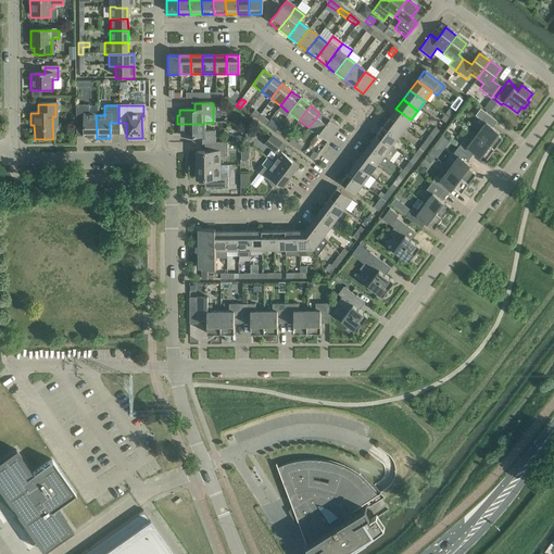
[(97,138),(96,115),(88,115),(88,106),(74,106),(75,123),(83,123),(83,138),(97,138)]
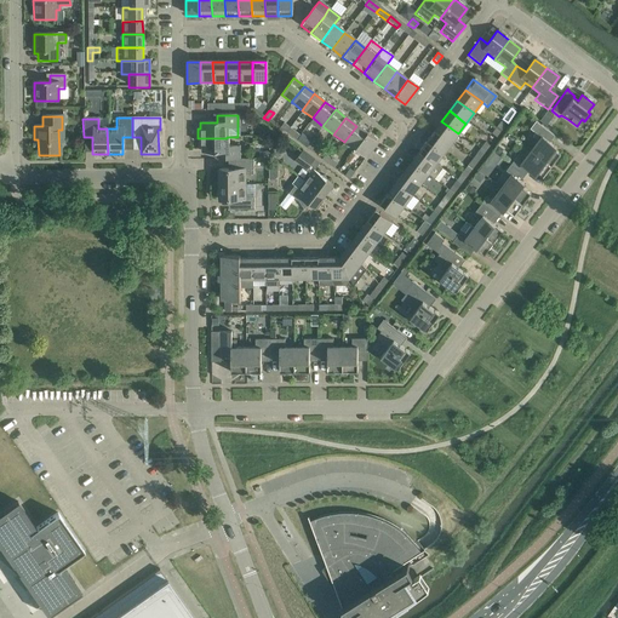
[(441,121),(434,132),(450,144),(458,133),(441,121)]
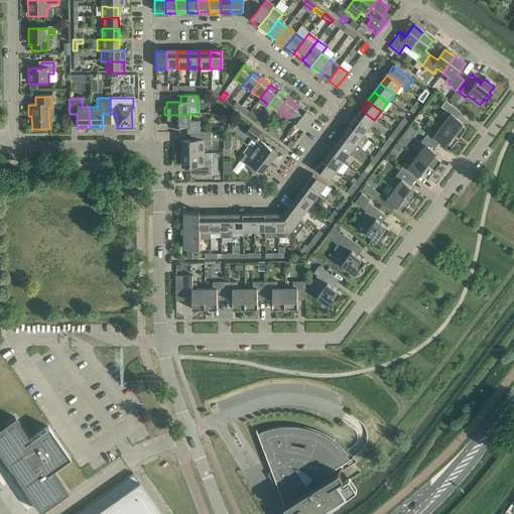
[(447,119),(441,126),(458,138),(465,129),(460,126),(462,124),(455,119),(459,113),(451,107),(444,102),(439,108),(443,111),(441,114),(447,119)]
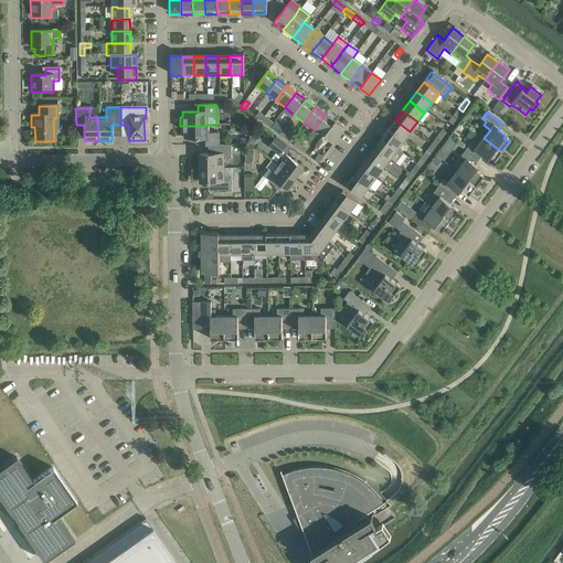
[(314,129),(322,137),(335,121),(325,115),(314,129)]
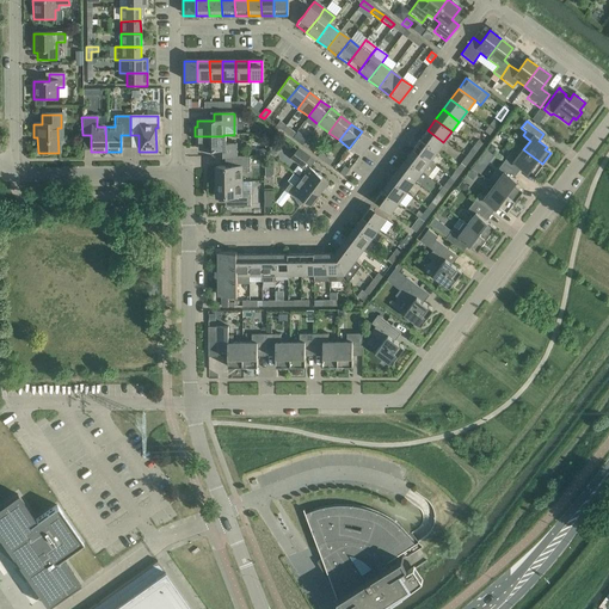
[(428,130),(419,140),(436,152),(443,142),(428,130)]
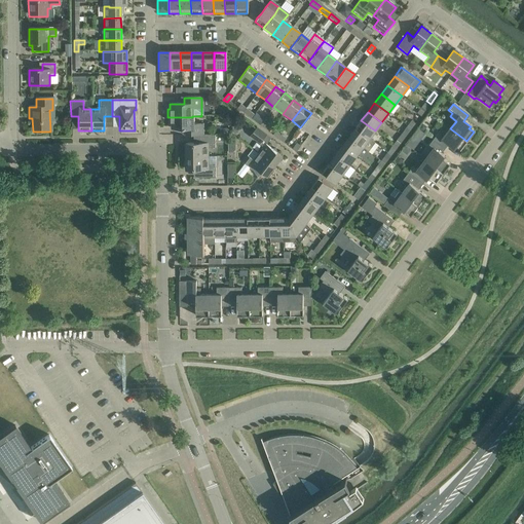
[(311,113),(300,127),(309,134),(320,120),(311,113)]
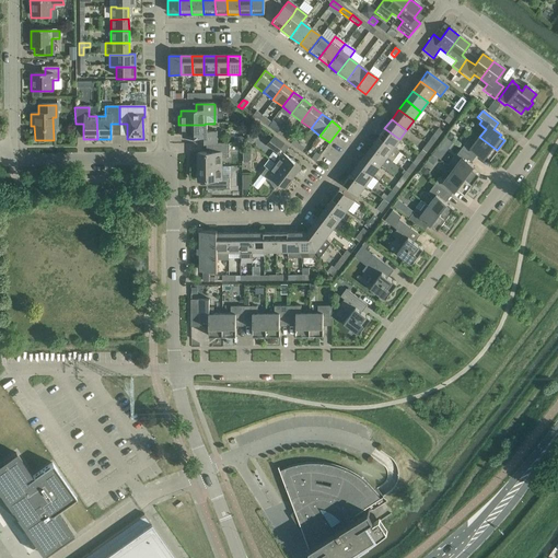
[(205,125),(178,125),(178,134),(181,134),(181,138),(196,138),(196,144),(216,144),(214,132),(205,132),(205,125)]
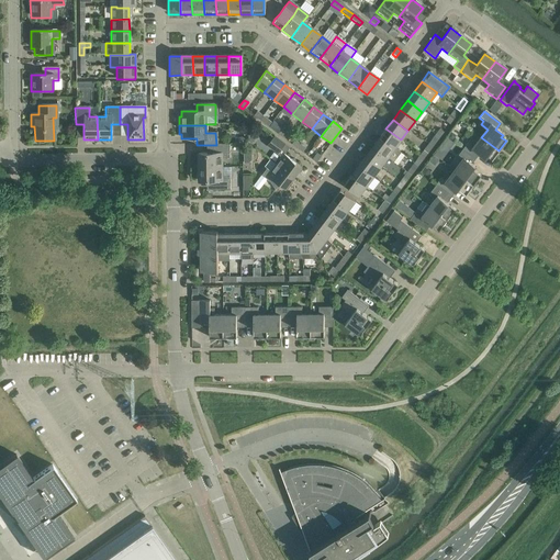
[(385,129),(379,138),(393,149),(394,149),(401,140),(385,129)]
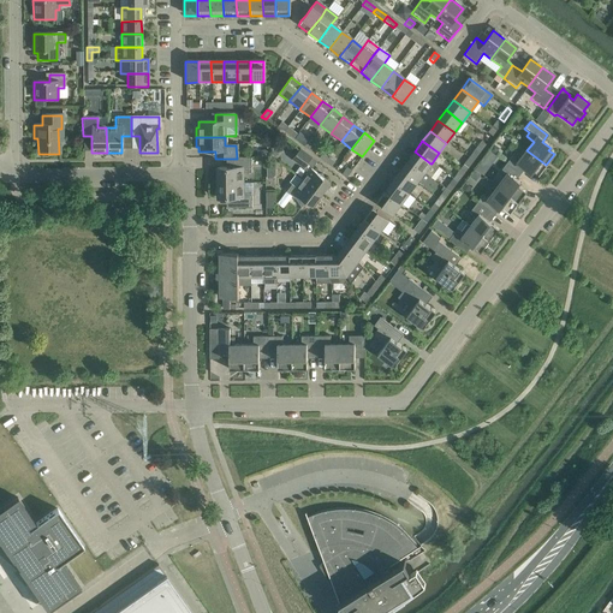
[(475,149),(468,159),(472,162),(480,152),(475,149)]
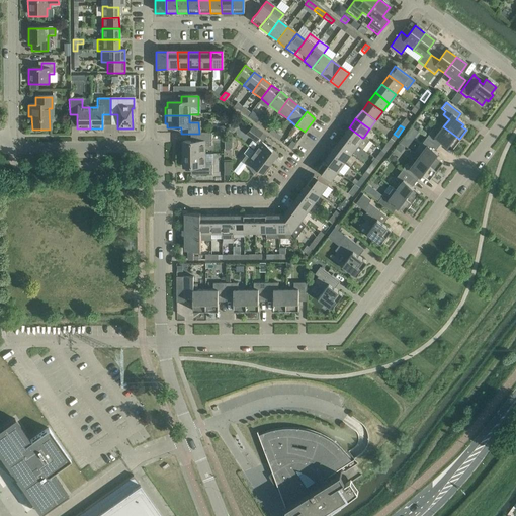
[(258,147),(253,153),(269,165),(277,155),(271,151),(270,148),(267,148),(261,144),(266,137),(252,126),(245,136),(258,147)]
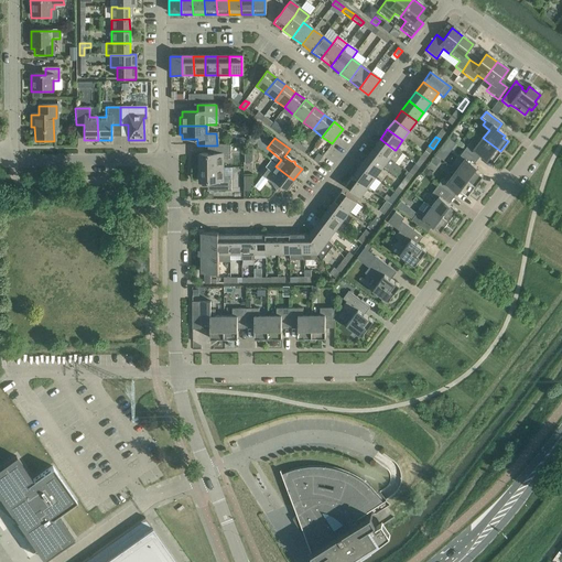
[(471,142),(463,151),(475,160),(478,154),(486,160),(487,158),(493,162),(500,151),(483,138),(476,147),(471,142)]
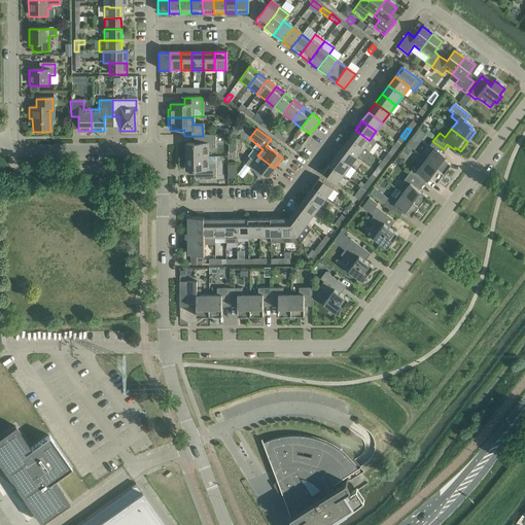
[(355,130),(348,138),(362,149),(362,148),(369,152),(375,144),(370,140),(369,140),(355,130)]
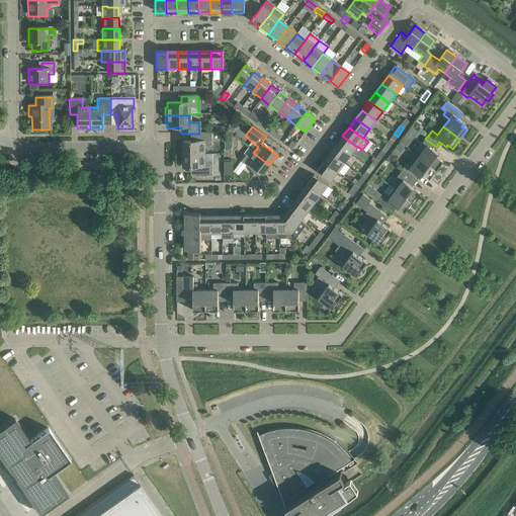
[(411,127),(407,133),(414,138),(417,133),(416,132),(411,127)]
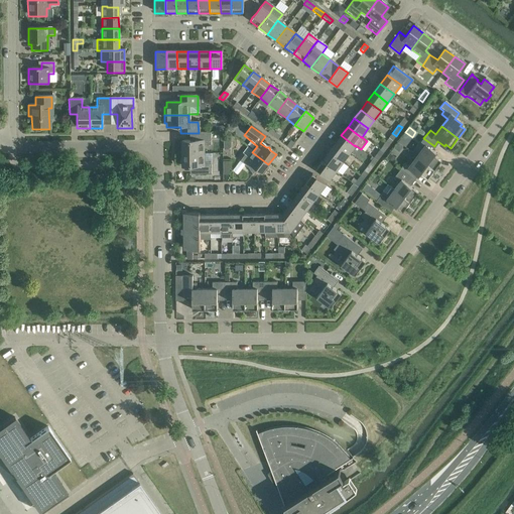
[(180,141),(180,154),(203,154),(203,146),(210,146),(210,133),(195,133),(195,141),(180,141)]
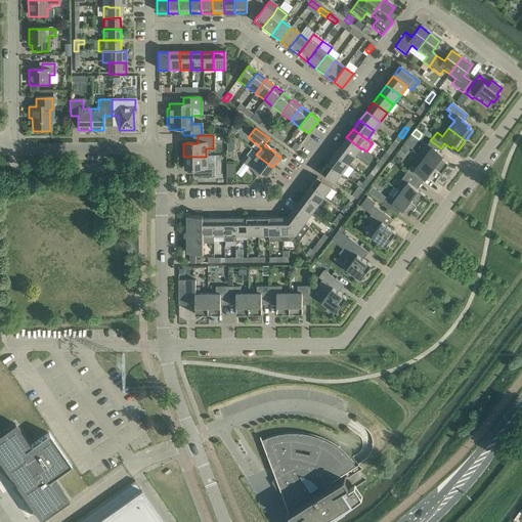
[(398,135),(391,144),(395,147),(402,138),(398,135)]
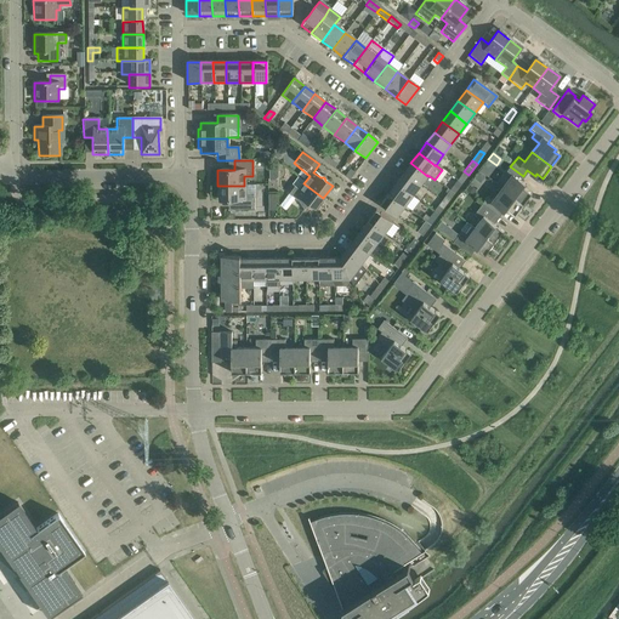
[(410,163),(403,174),(419,186),(427,176),(410,163)]
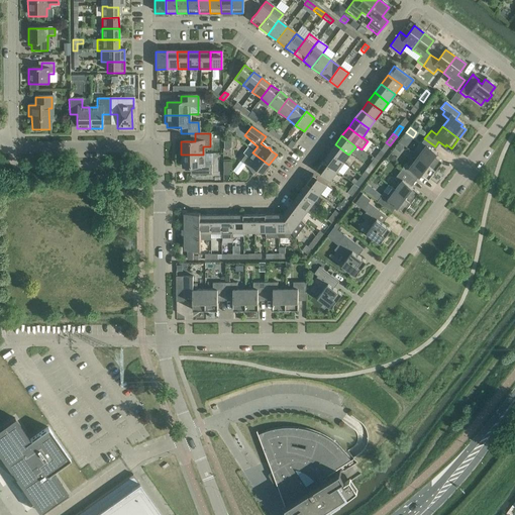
[(425,147),(417,158),(434,171),(441,162),(433,157),(435,155),(431,151),(435,146),(424,138),(420,143),(425,147)]
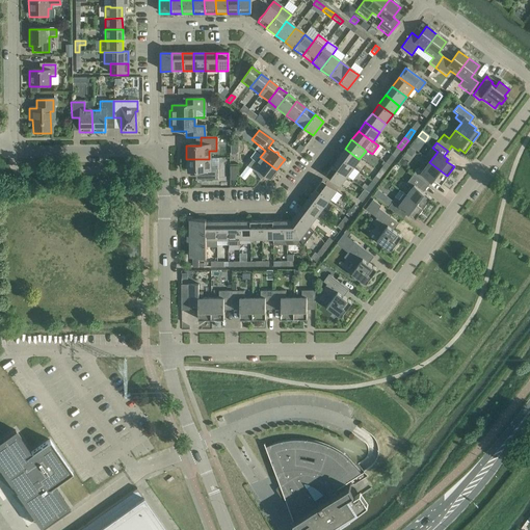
[(294,152),(298,155),(302,149),(299,146),(294,152)]
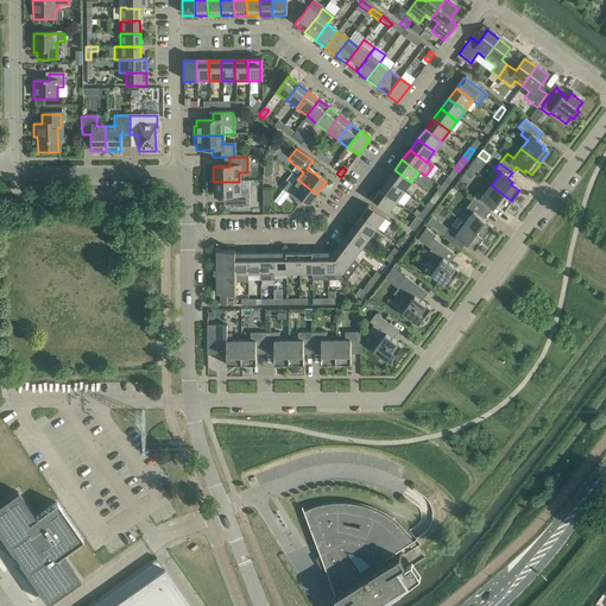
[(454,168),(447,177),(452,181),(459,171),(454,168)]
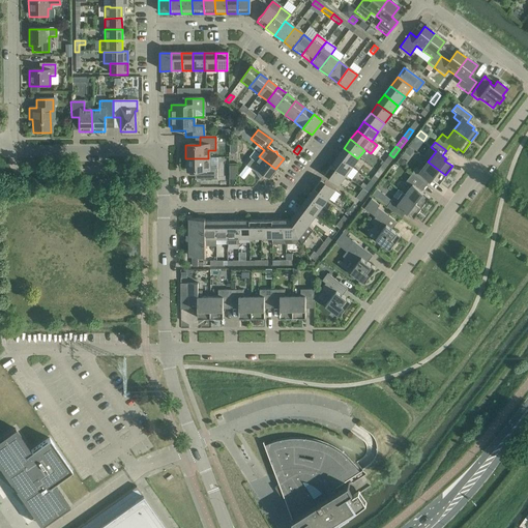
[(408,147),(404,153),(408,156),(412,151),(408,147)]
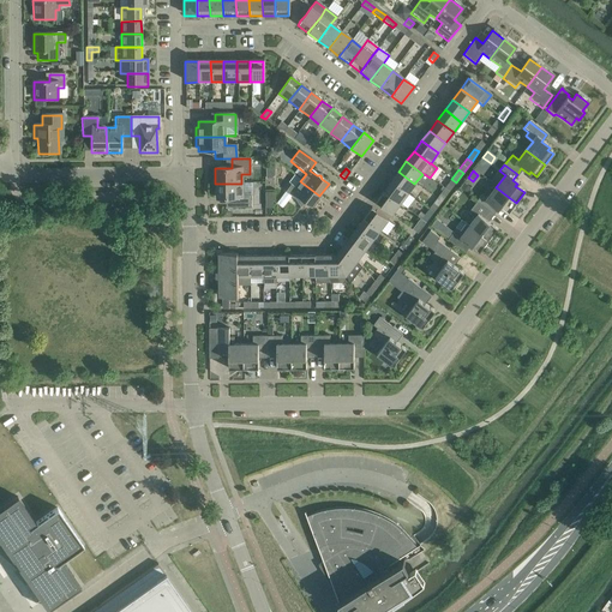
[(399,172),(390,183),(407,195),(414,184),(399,172)]
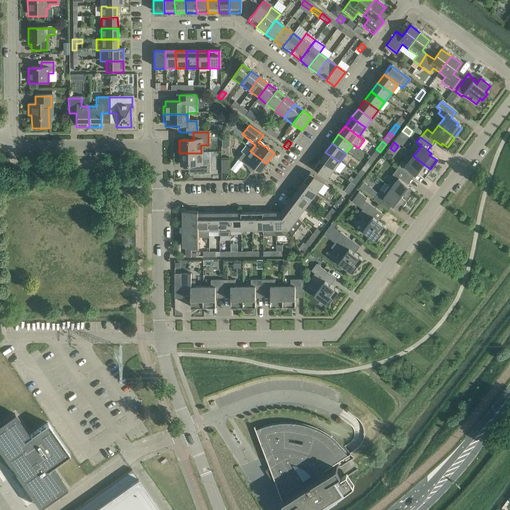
[(376,149),(369,158),(373,161),(380,152),(376,149)]
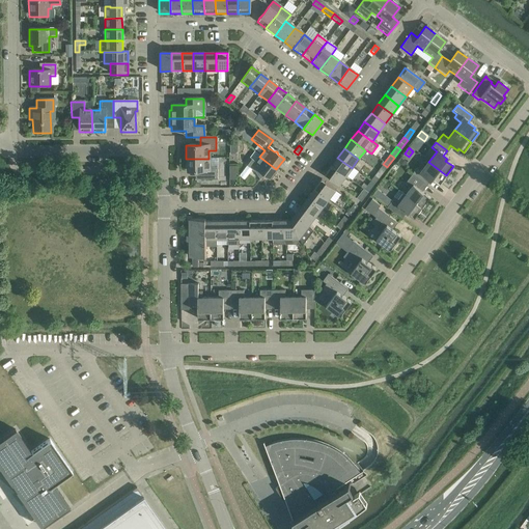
[(276,169),(259,157),(254,163),(251,160),(246,167),(254,173),(258,179),(259,181),(262,175),(269,179),(276,169)]
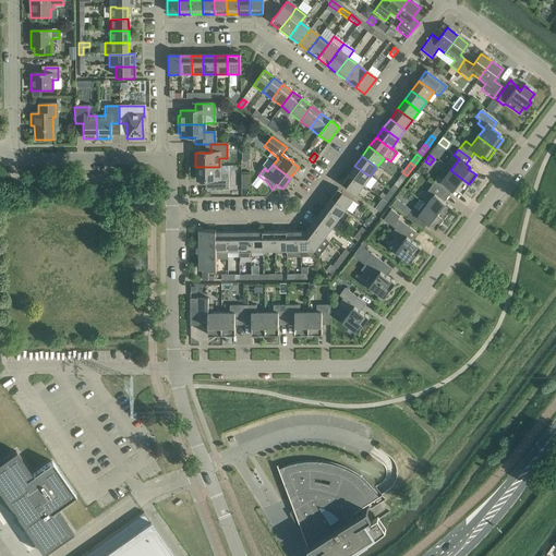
[(354,166),(348,174),(362,186),(370,177),(354,166)]
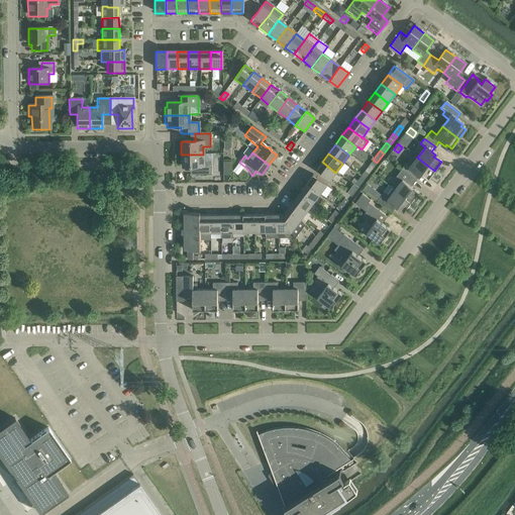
[(203,155),(181,155),(181,168),(195,168),(195,176),(210,176),(210,163),(203,163),(203,155)]
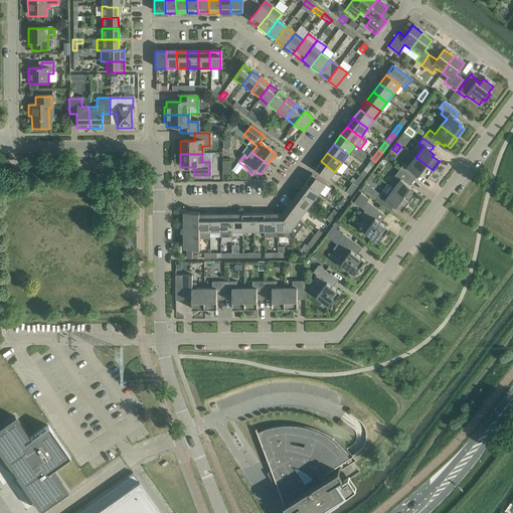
[(402,165),(398,170),(409,178),(412,173),(416,176),(418,174),(425,179),(433,170),(415,157),(407,168),(402,165)]
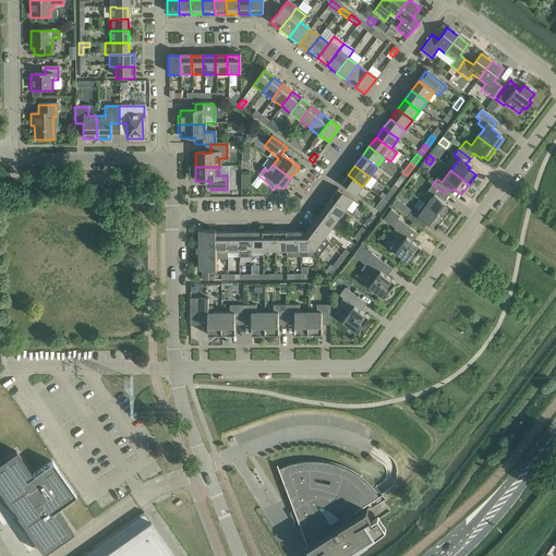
[(402,172),(396,182),(400,184),(407,176),(402,172)]
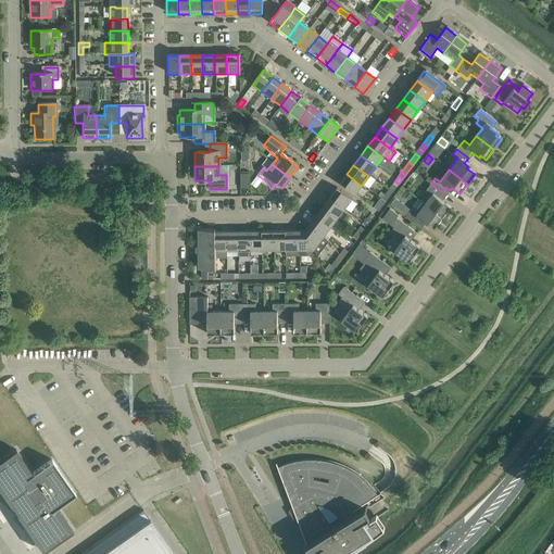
[(361,186),(347,174),(339,184),(354,194),(361,186)]
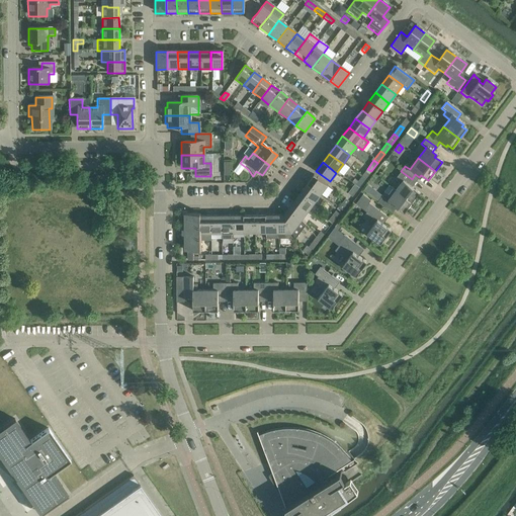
[(367,169),(360,177),(364,180),(371,171),(367,169)]
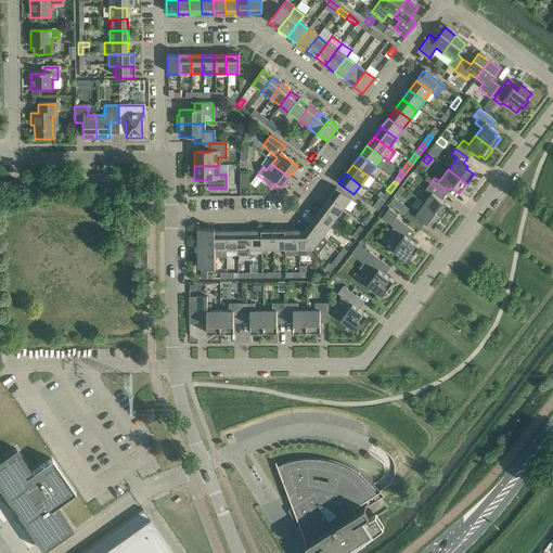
[(427,198),(423,205),(440,218),(448,207),(436,198),(441,192),(429,183),(422,194),(427,198)]
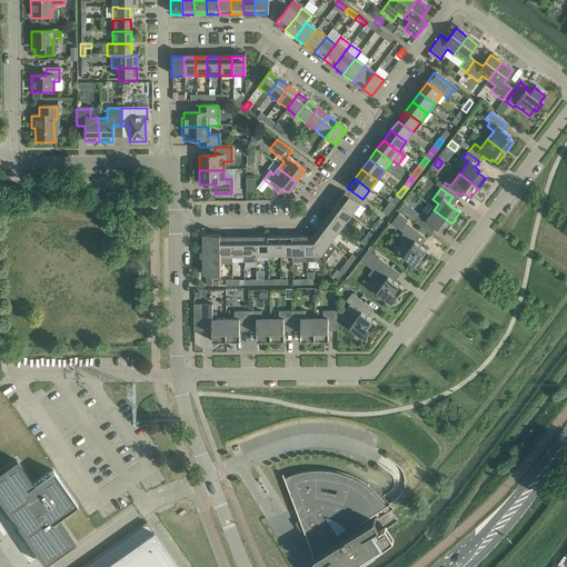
[(344,194),(336,202),(351,215),(358,205),(344,194)]
